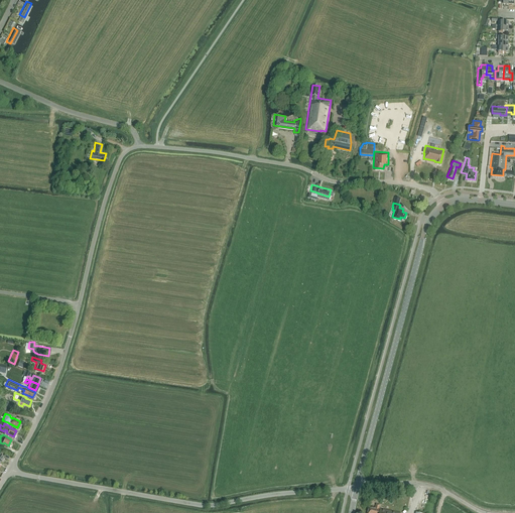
[(399,512),(400,511),(378,506),(379,503),(375,502),(374,506),(368,505),(366,512),(399,512)]
